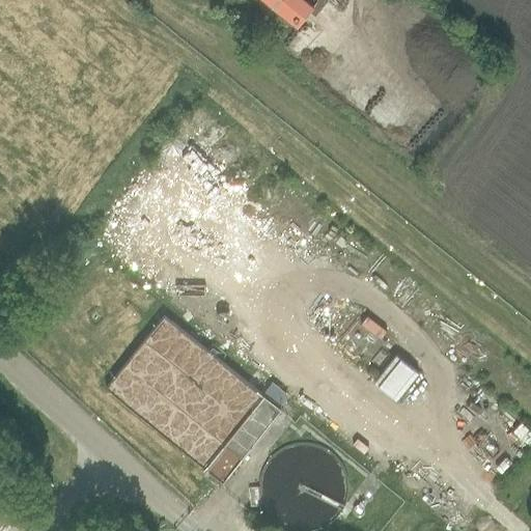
[(273,0),(298,19),(309,5),(316,12),(326,0),(273,0)]
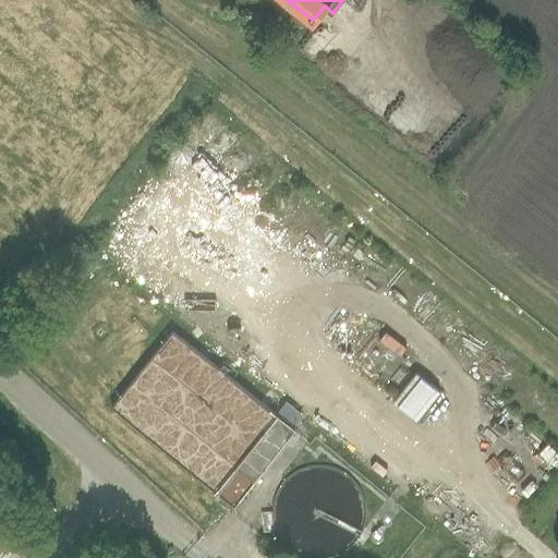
[(234,508),(295,432),(173,332),(111,409),(234,508)]
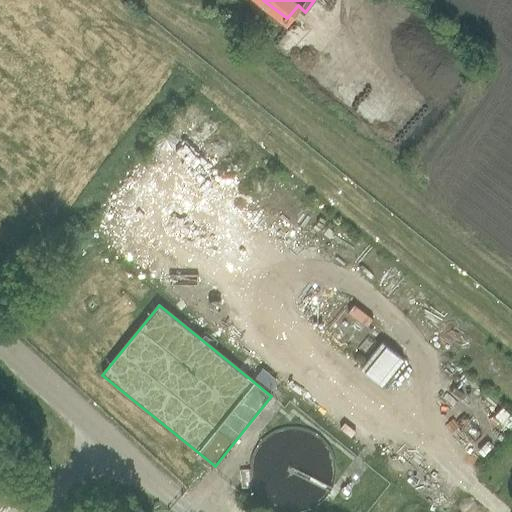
[(360,369),(380,386),(402,360),(381,342),(360,369)]
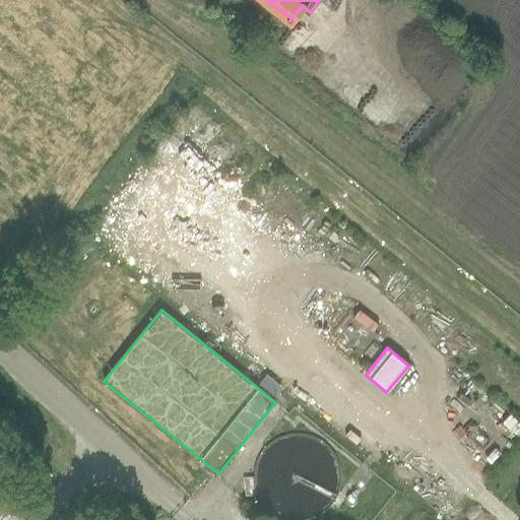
[(36,478),(45,484),(52,475),(44,468),(36,478)]
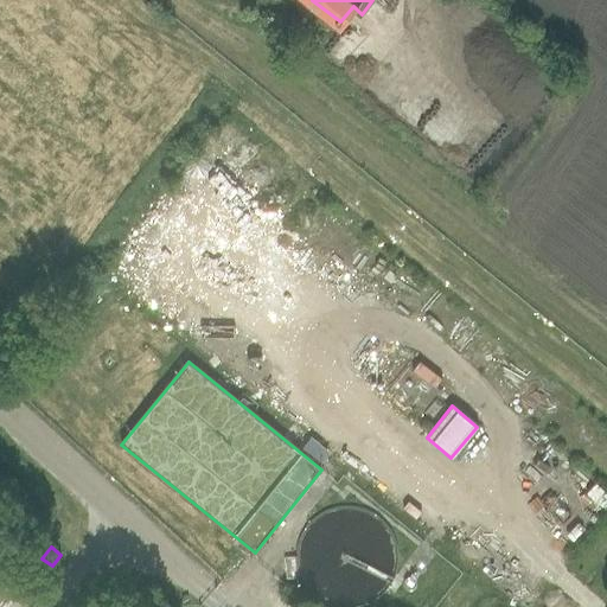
[(0,606),(18,587),(0,573),(0,606)]
